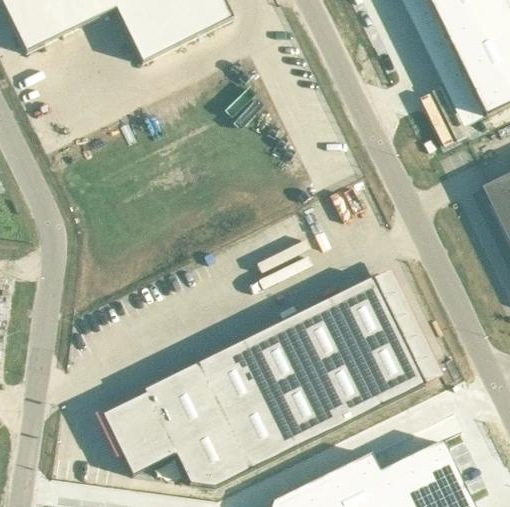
[(2,0),(28,51),(117,7),(143,61),(235,16),(227,0),(2,0)]
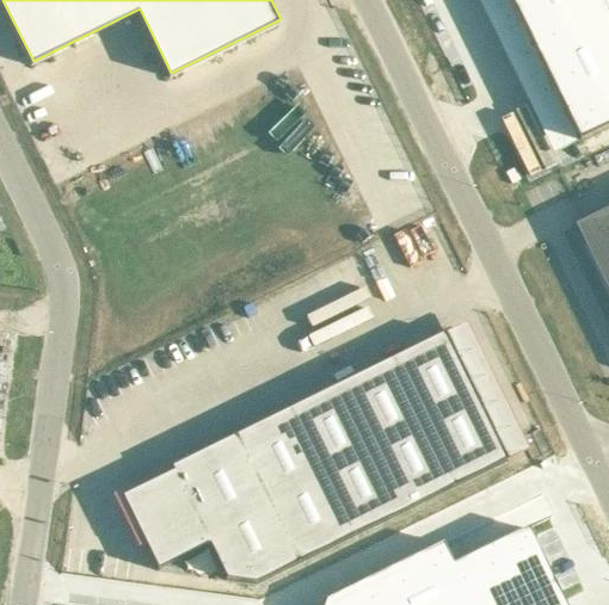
[(512,0),(580,139),(608,123),(608,0),(512,0)]
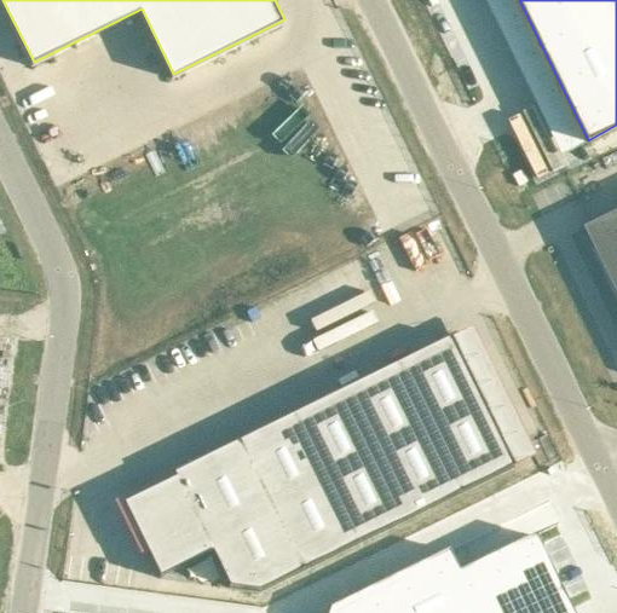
[(616,209),(584,226),(616,293),(616,209)]
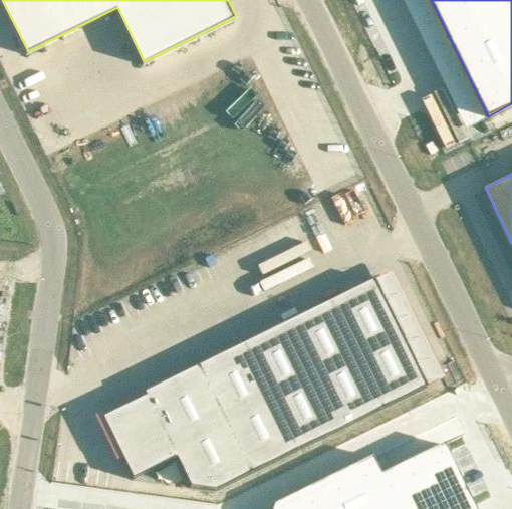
[(147,392),(103,414),(123,454),(134,475),(178,454),(192,483),(218,487),(291,451),(428,384),(375,276),(145,389),(147,392)]
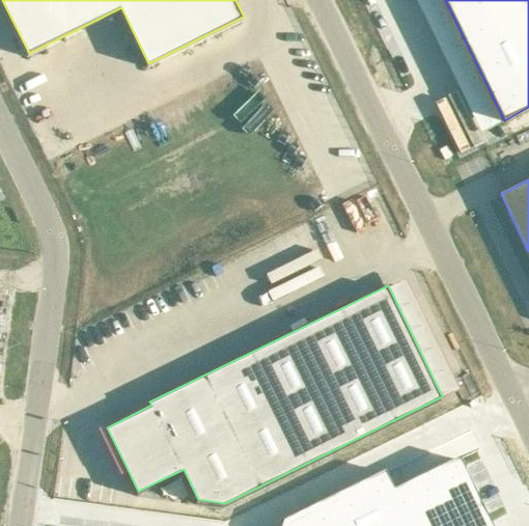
[(285,517),(281,525),(495,525),(461,454),(395,486),(386,468),(285,517)]
